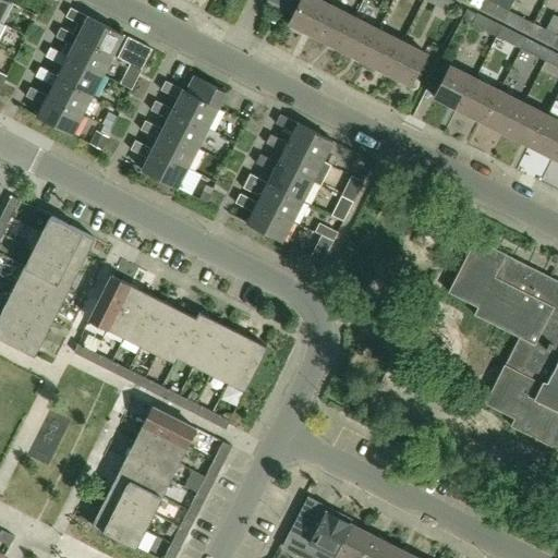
[(299,4),(291,0),(266,0),(265,2),(293,16),(299,4)]
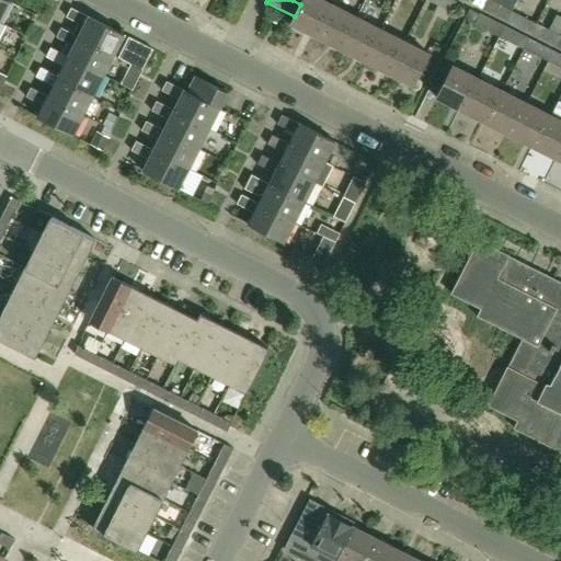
[(315,37),(331,6),(320,0),(302,0),(300,4),(295,16),(290,24),(315,37)]
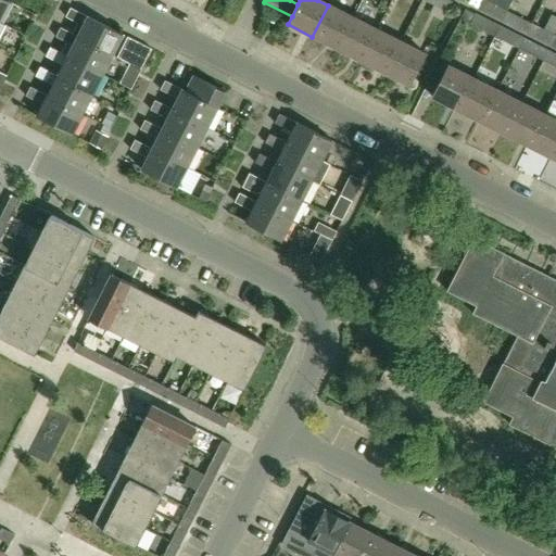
[(452,2),(446,0),(425,0),(447,11),(452,2)]
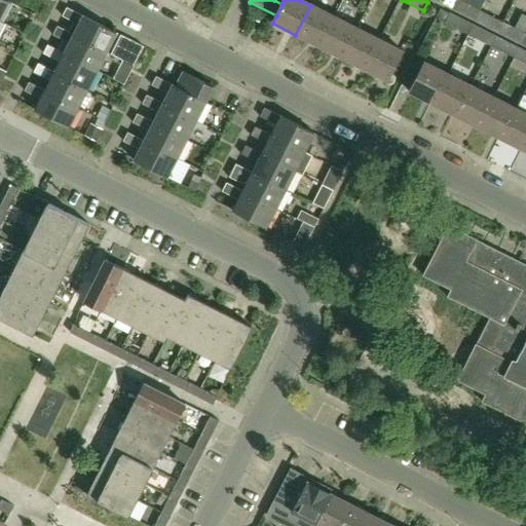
[(455,0),(452,8),(476,20),(480,11),(457,0),(455,0)]
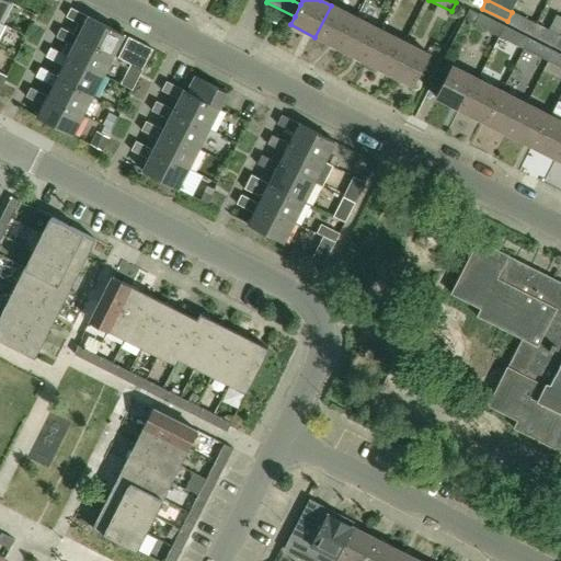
[(339,49),(355,18),(331,6),(315,37),(339,49)]
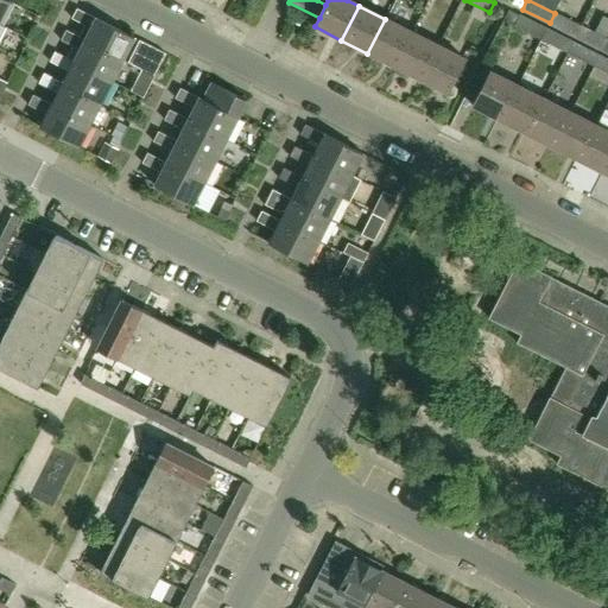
[(122,61),(134,38),(76,8),(71,19),(86,26),(80,37),(84,39),(84,40),(122,61)]
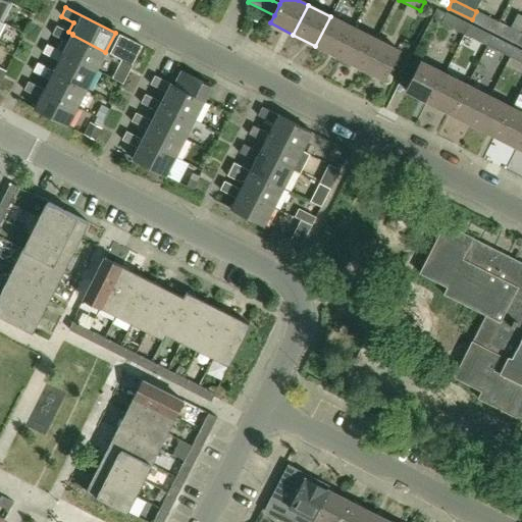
[(472,19),(494,31),(499,22),(476,11),(472,19)]
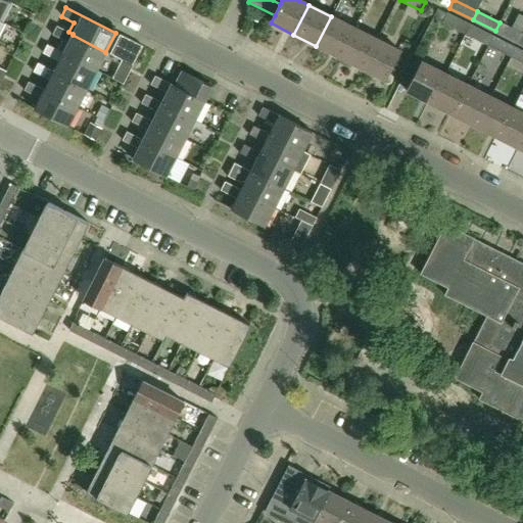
[(443,21),(466,33),(470,25),(447,13),(443,21)]
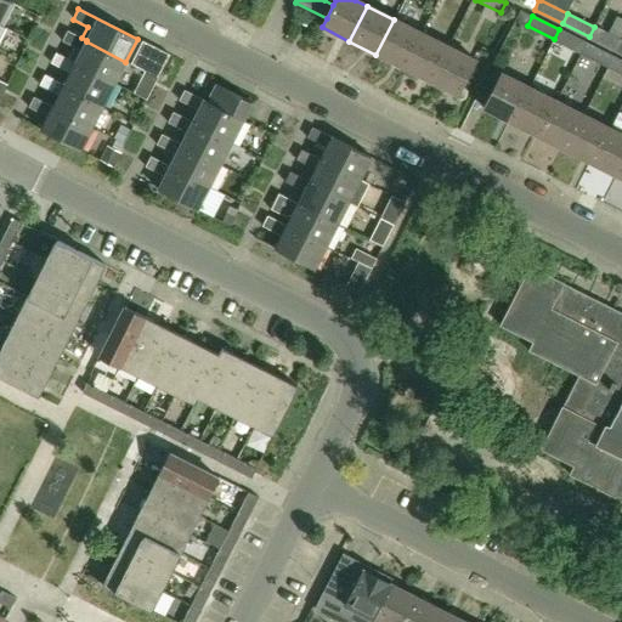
[(403,68),(420,33),(394,20),(375,55),(403,68)]
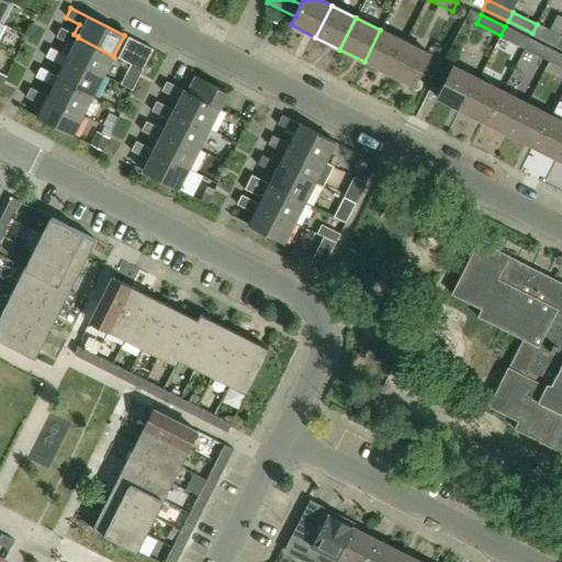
[(557,46),(561,37),(537,24),(532,33),(557,46)]
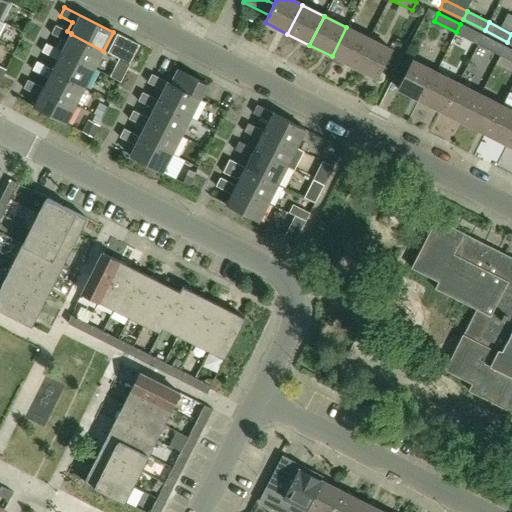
[(460,24),(456,32),(478,44),(482,35),(460,24)]
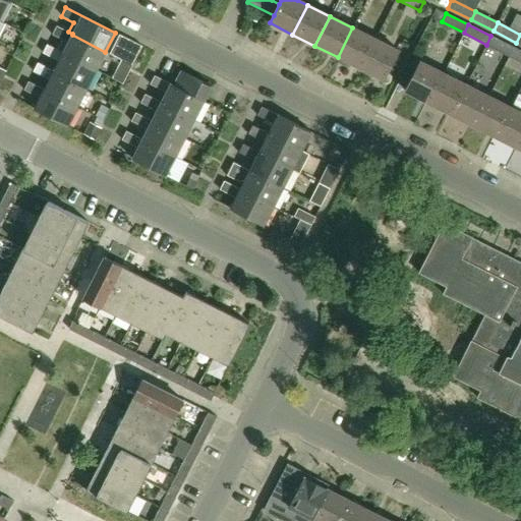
[(105,52),(72,35),(72,34),(68,32),(56,25),(52,35),(62,40),(57,50),(63,53),(96,70),(105,52)]
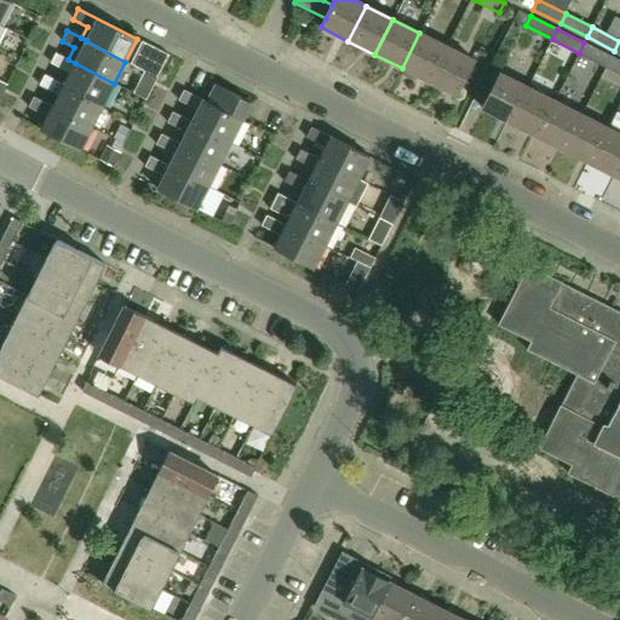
[(429,81),(446,46),(419,33),(402,68),(429,81)]
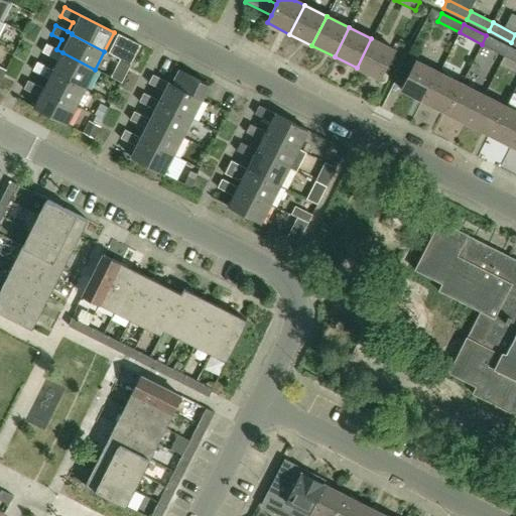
[(504,55),(508,47),(486,35),(482,44),(504,55)]
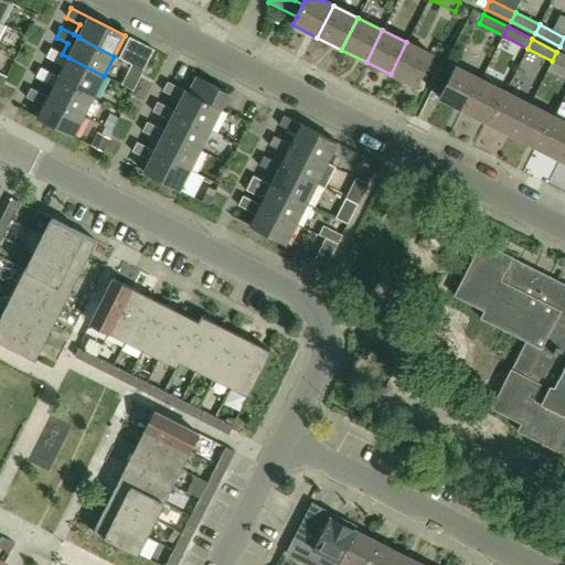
[(416,87),(432,55),(406,42),(391,74),(416,87)]
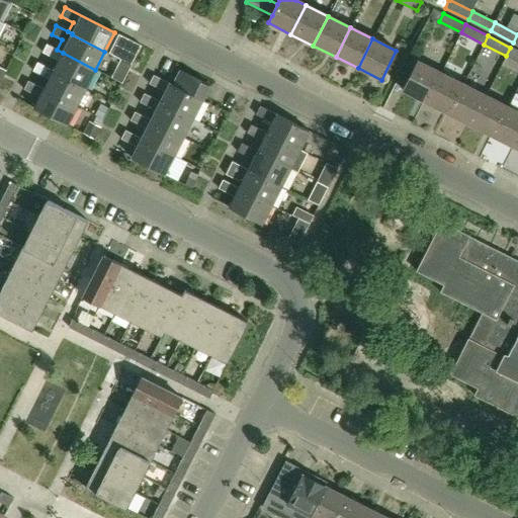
[(120,60),(132,65),(141,46),(130,40),(120,60)]
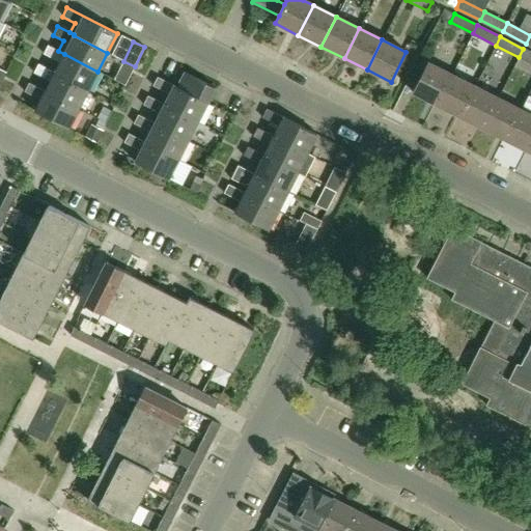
[(88,90),(98,72),(64,54),(58,51),(48,46),(44,54),(60,62),(55,73),(54,74),(88,90)]
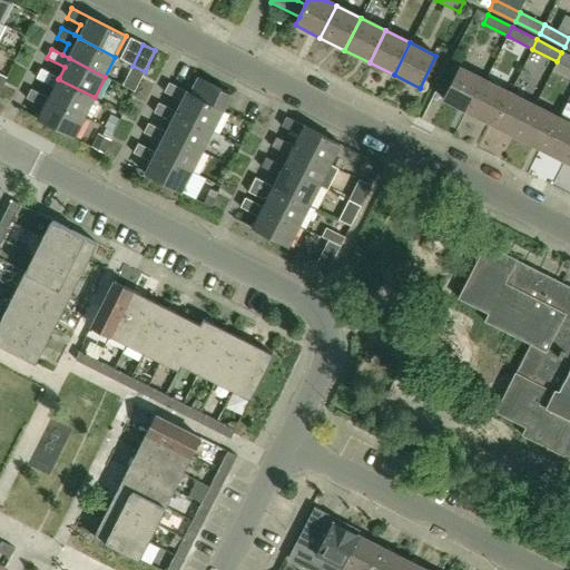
[(528,68),(546,77),(553,60),(536,52),(528,68)]
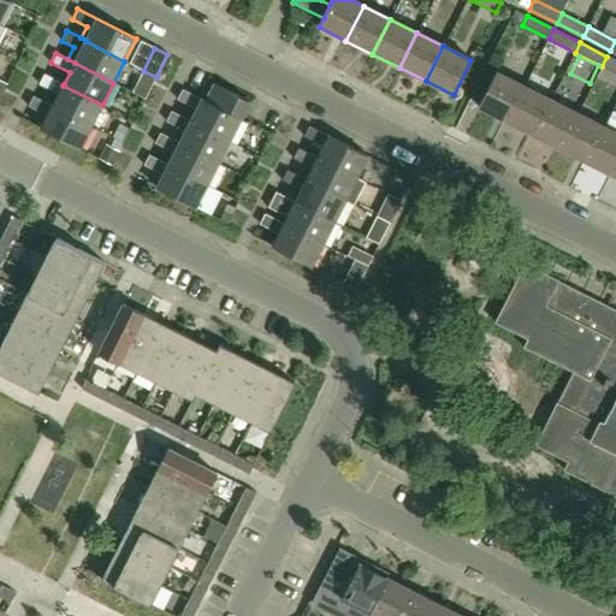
[(615,73),(615,60),(606,57),(602,66),(615,73)]
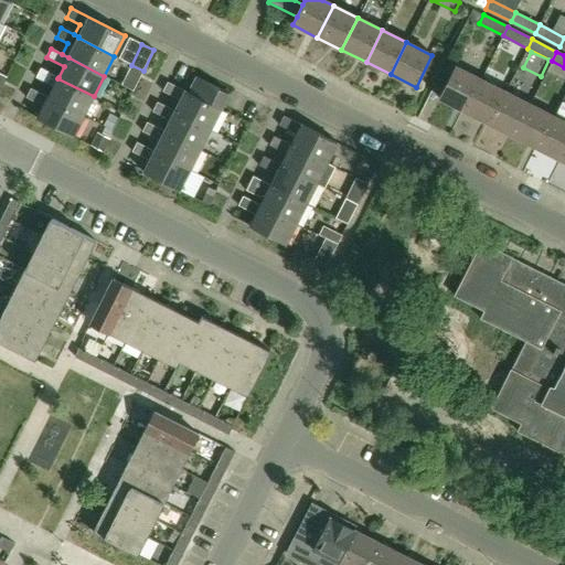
[(144,71),(131,65),(121,85),(134,91),(144,71)]
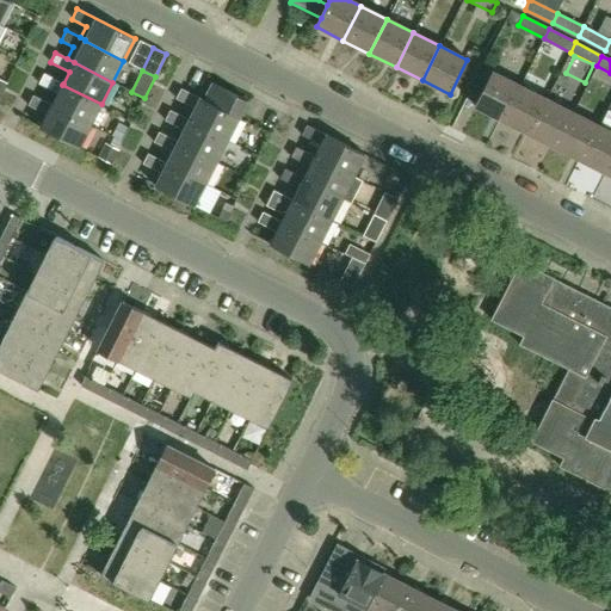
[(503,121),(519,86),(493,73),(475,107),(503,121)]
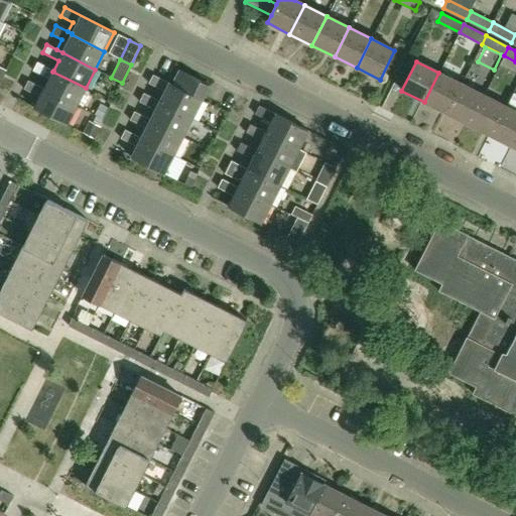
[(77,106),(86,88),(52,72),(53,71),(37,62),(32,71),(48,79),(44,89),(43,90),(77,106)]
